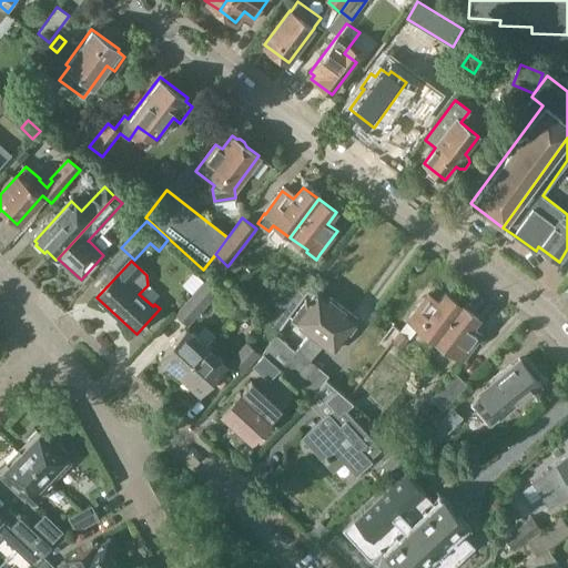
[(223,285),(210,274),(175,315),(189,326),(223,285)]
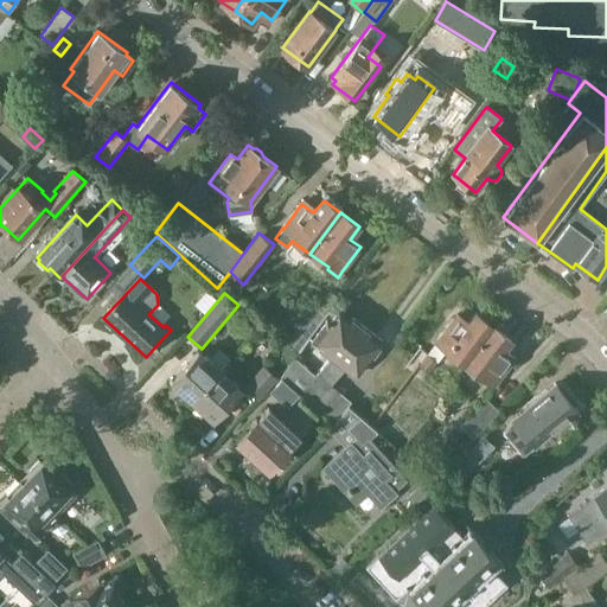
[(317,301),(283,349),(295,357),(328,310),(317,301)]
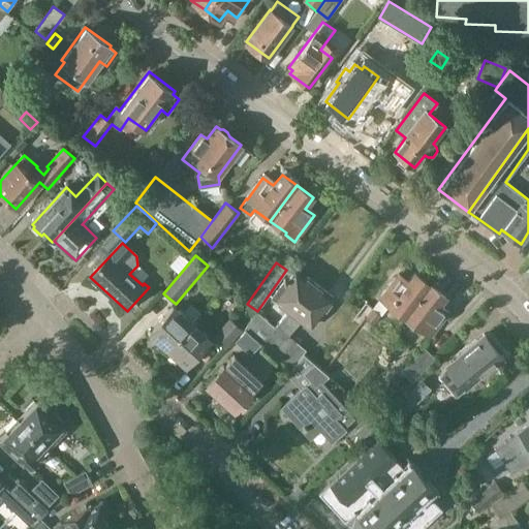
[(292,368),(304,352),(307,349),(289,335),(302,319),(311,327),(334,298),(293,267),(272,296),(288,309),(275,325),(256,311),(244,328),(272,352),(292,368)]
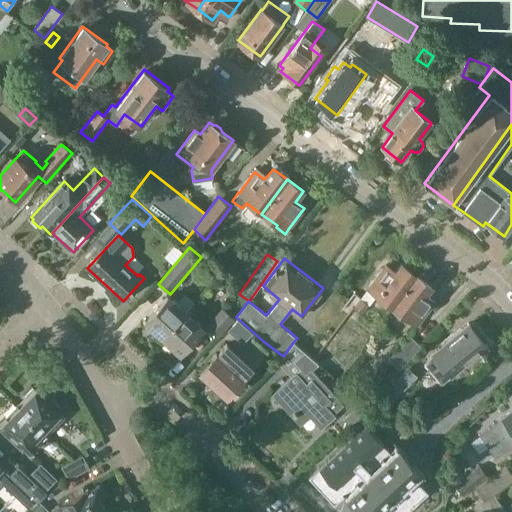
[(368,289),(361,298),(353,308),(362,315),(369,305),(376,295),(393,308),(417,276),(402,265),(394,276),(385,269),(369,290),(368,289)]
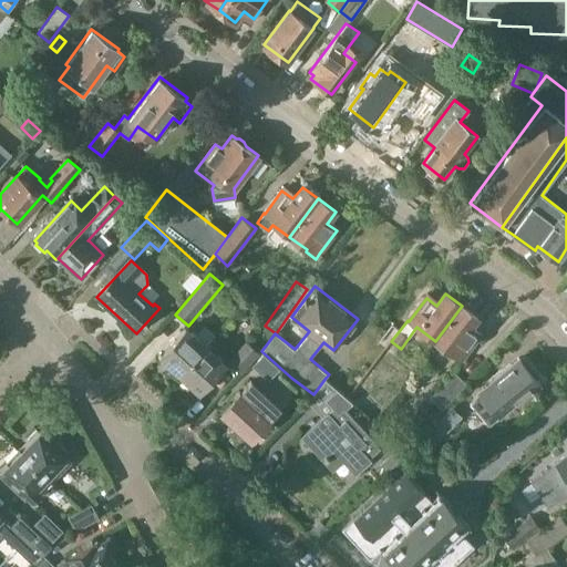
[(477,318),(462,306),(435,341),(462,361),(480,338),(468,329),(477,318)]
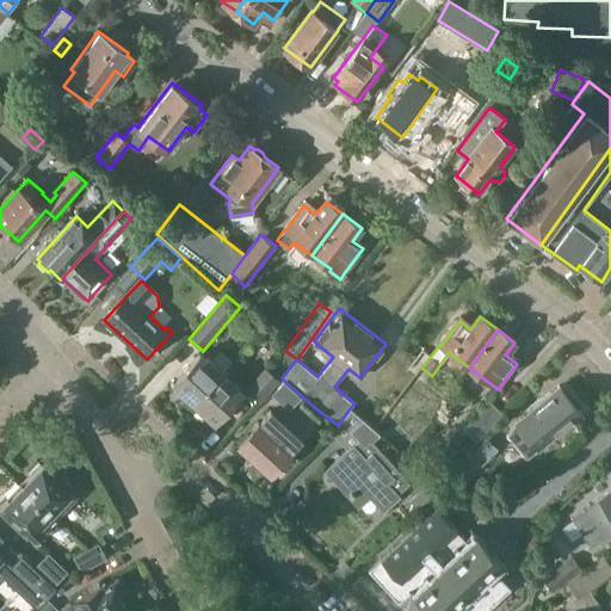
[(421,368),(431,356),(421,350),(407,371),(415,377),(421,368)]
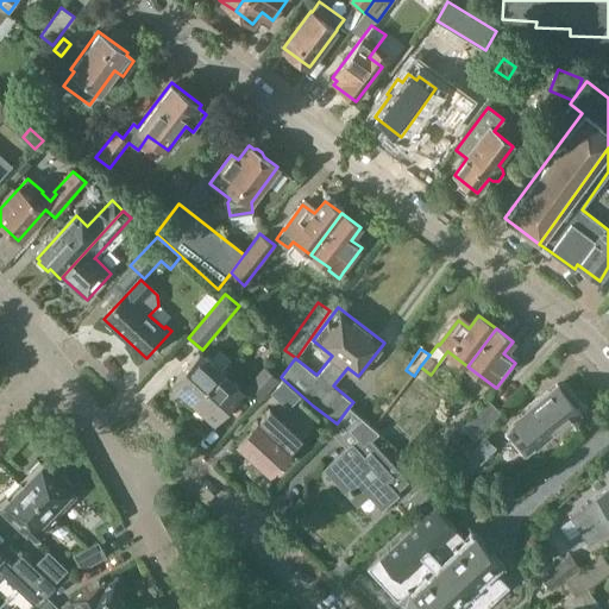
[(194,401),(223,371),(201,352),(174,382),(194,401)]
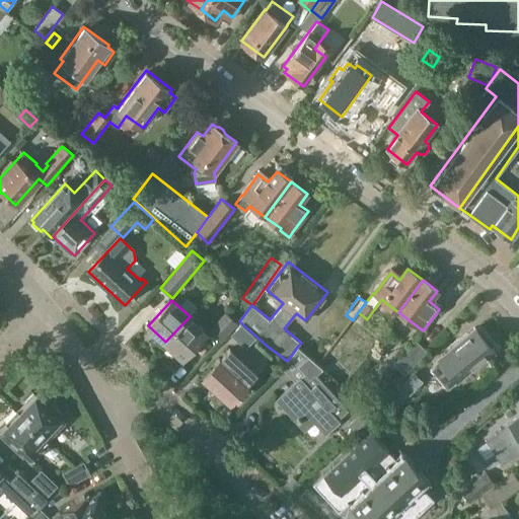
[(208,330),(220,342),(237,322),(225,311),(208,330)]
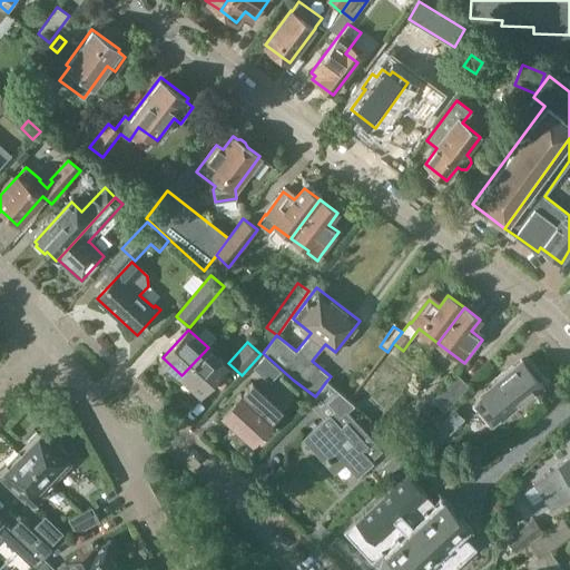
[(227,365),(208,347),(182,375),(202,394),(227,365)]
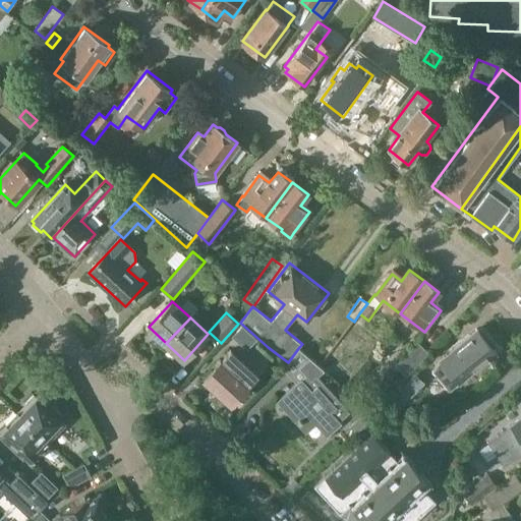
[(247,350),(257,338),(242,325),(231,336),(247,350)]
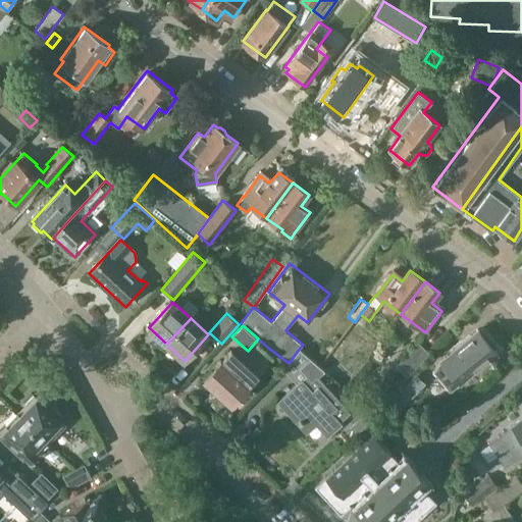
[(444,360),(435,372),(452,392),(497,353),(477,331),(444,360)]
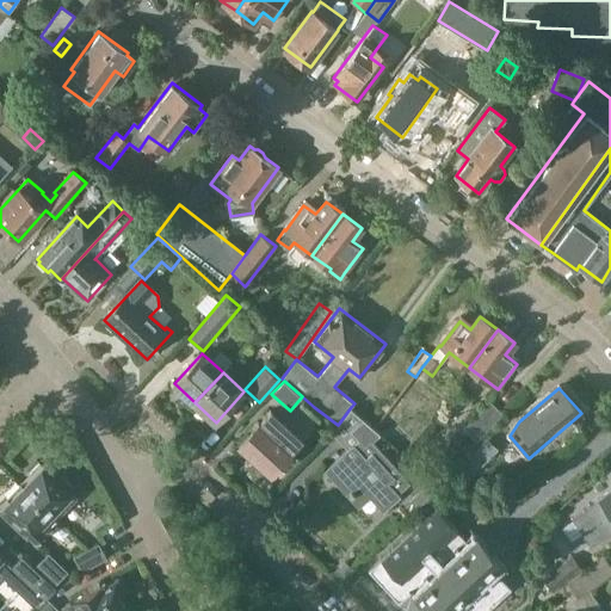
[(477,442),(503,413),(489,401),(464,430),(477,442)]
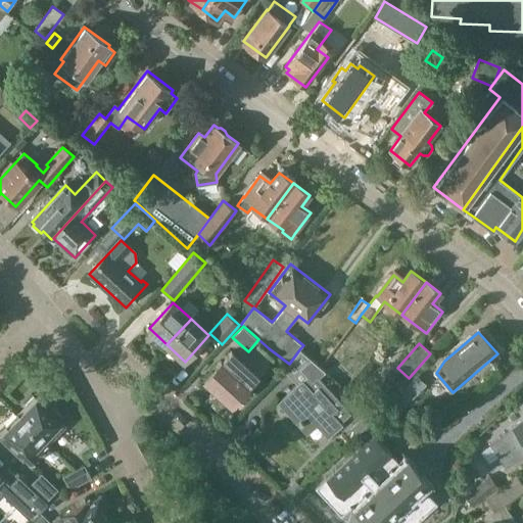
[(300,348),(289,364),(285,368),(293,377),(301,370),(310,379),(305,383),(302,380),(280,400),(298,420),(302,425),(303,424),(307,429),(317,420),(331,435),(343,424),(341,422),(347,416),(344,413),(347,410),(316,376),(323,370),(300,348)]
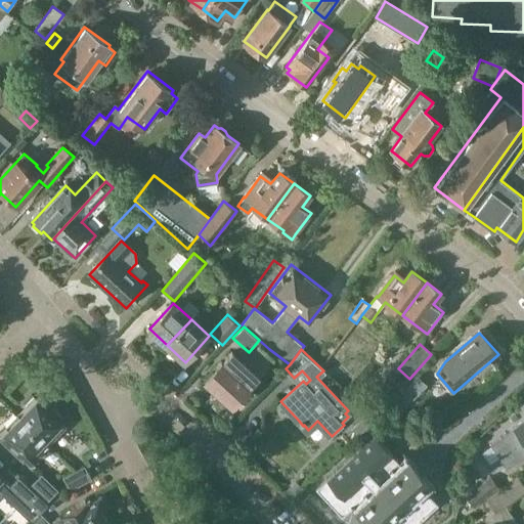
[(260,377),(243,360),(233,352),(223,363),(222,362),(206,380),(234,406),(251,388),(250,387),(260,377)]
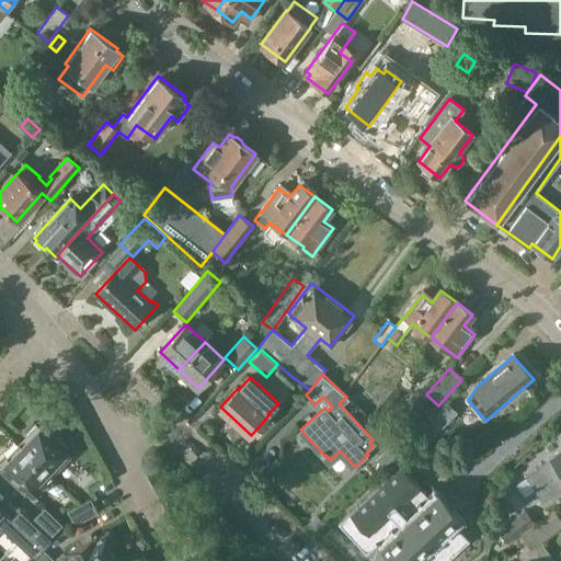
[(426,445),(457,412),(446,402),(416,435),(426,445)]
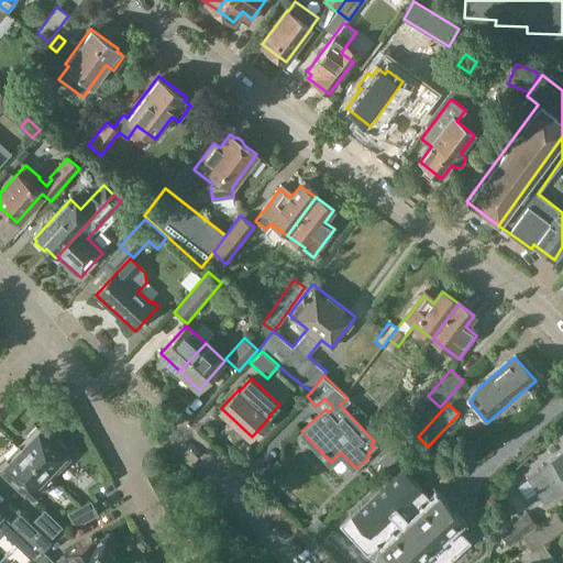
[(20,445),(48,473),(67,453),(53,439),(55,435),(55,432),(54,429),(52,427),(47,427),(45,428),(43,429),(42,428),(40,430),(36,428),(20,445)]
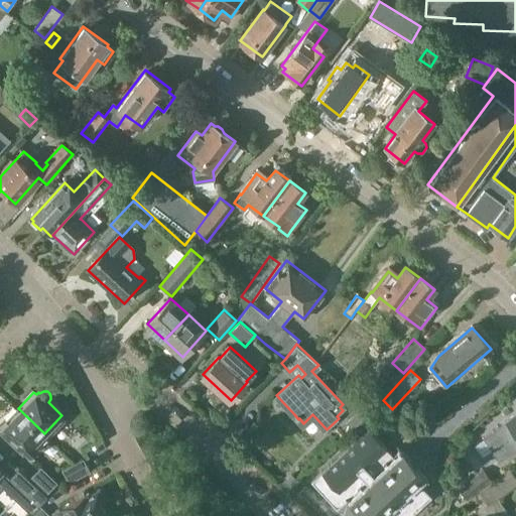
[(350,402),(357,409),(347,419),(354,426),(369,410),(356,397),(350,402)]
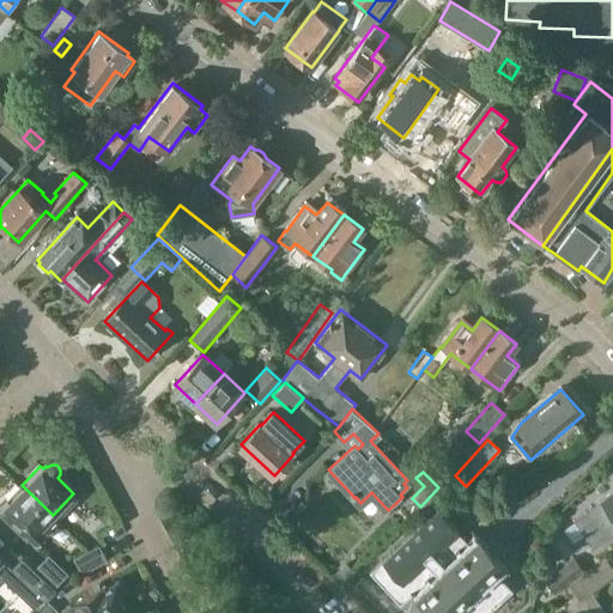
[(53,515),(22,485),(6,501),(8,504),(2,510),(35,542),(44,532),(40,528),(53,515)]
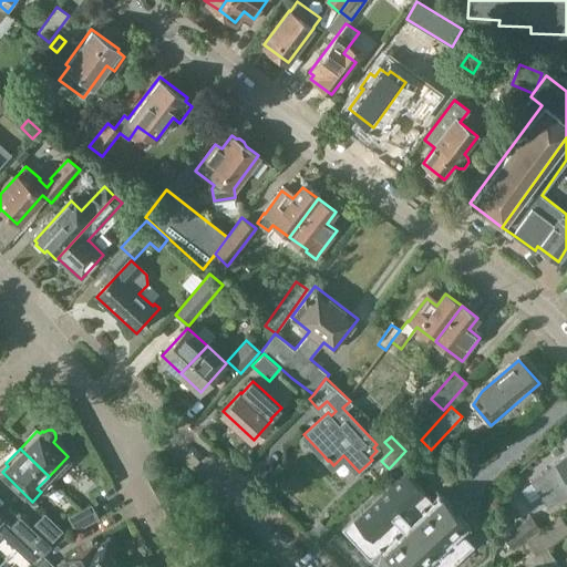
[(566,455),(544,474),(532,484),(540,496),(539,497),(548,509),(563,500),(564,500),(566,496),(566,455)]
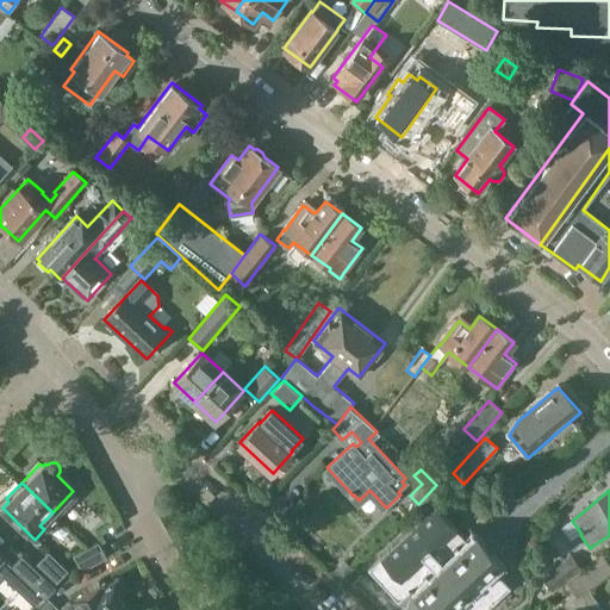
[(436,506),(368,570),(398,602),(410,591),(414,595),(411,597),(406,609),(486,609),(510,587),(496,572),(503,565),(506,568),(508,567),(470,528),(470,529),(472,533),(465,539),(455,529),(456,528),(436,506)]
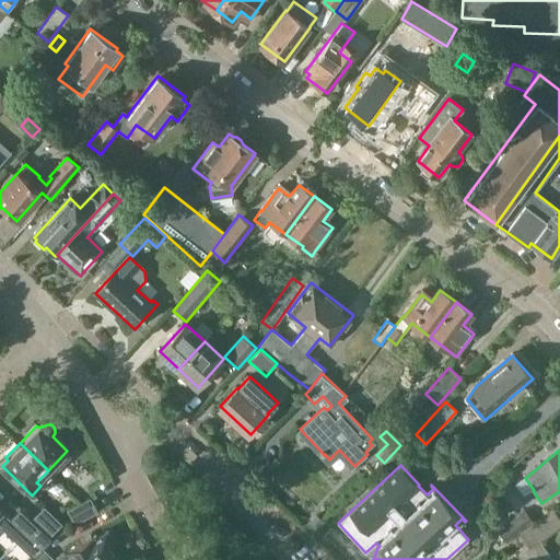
[(90,499),(69,511),(77,523),(97,512),(90,499)]
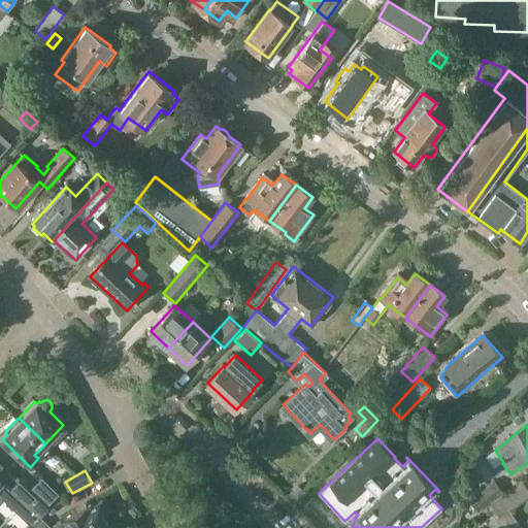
[(30,491),(45,506),(47,504),(48,504),(59,493),(41,477),(31,488),(32,489),(30,491)]
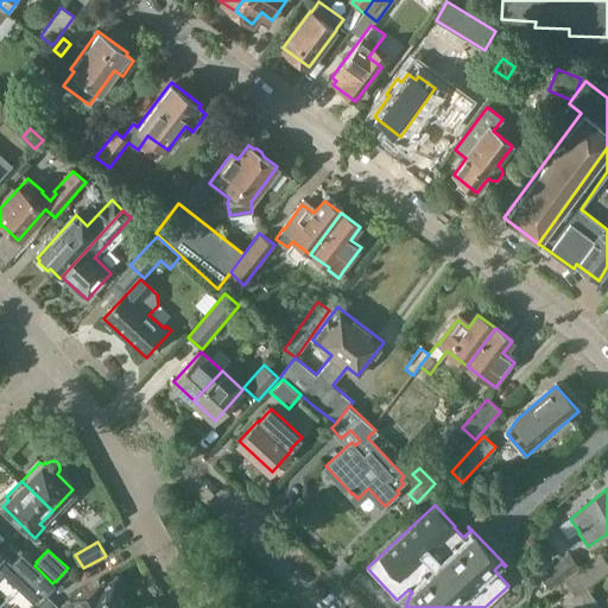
[(12,564),(2,555),(0,552),(0,575),(2,574),(37,606),(46,595),(56,586),(52,583),(35,565),(21,553),(12,564)]
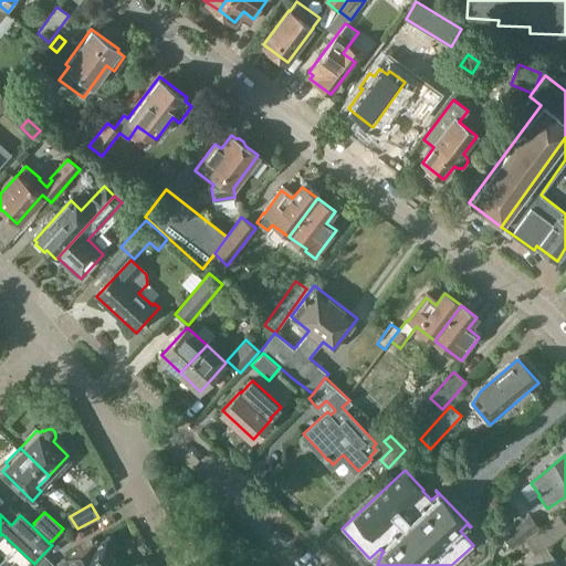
[(513,549),(540,526),(530,515),(503,537),(513,549)]
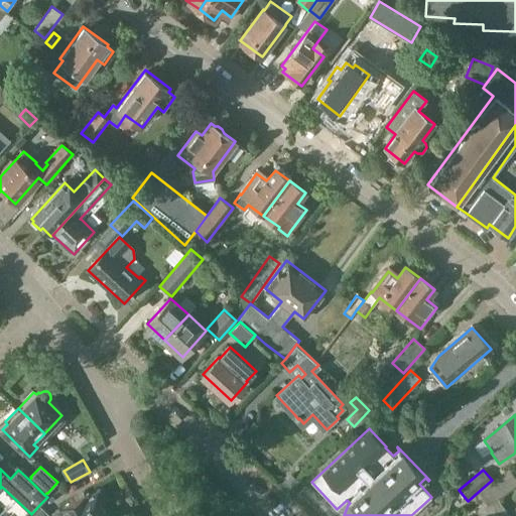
[(291,474),(282,483),(288,490),(298,481),(291,474)]
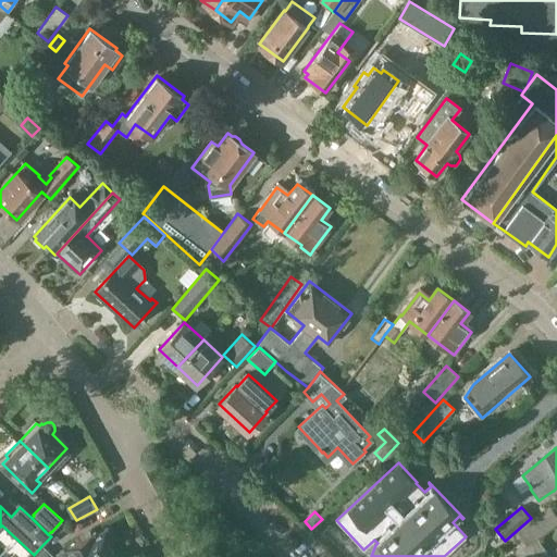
[(108,556),(114,554),(109,543),(115,540),(109,528),(96,534),(96,533),(63,551),(64,552),(58,555),(59,556),(108,556)]
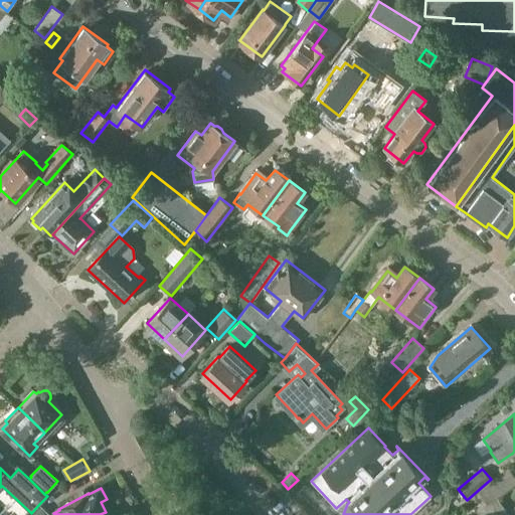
[(509,514),(495,496),(486,503),(495,514),(509,514)]
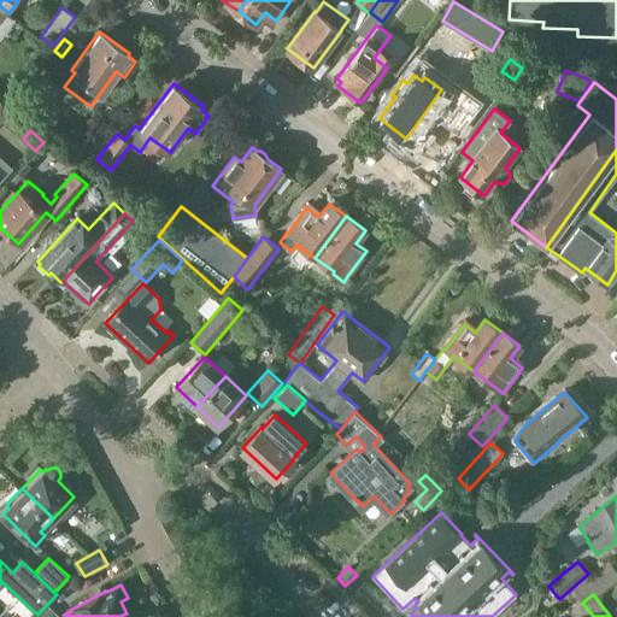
[(593,616),(582,603),(571,611),(575,616),(593,616)]
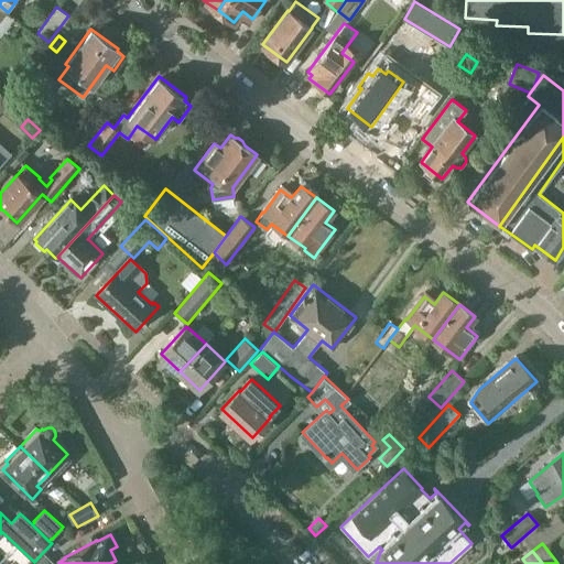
[(43,552),(34,562),(31,563),(54,563),(55,563),(43,552)]
